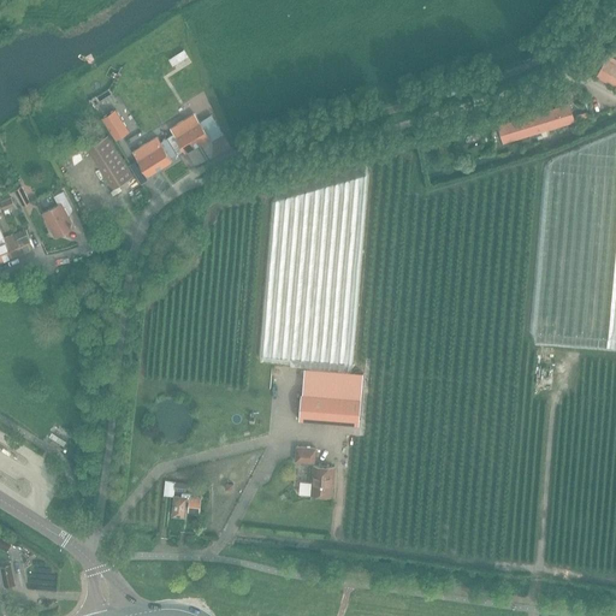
[(597,76),(615,87),(615,63),(606,58),(597,76)]
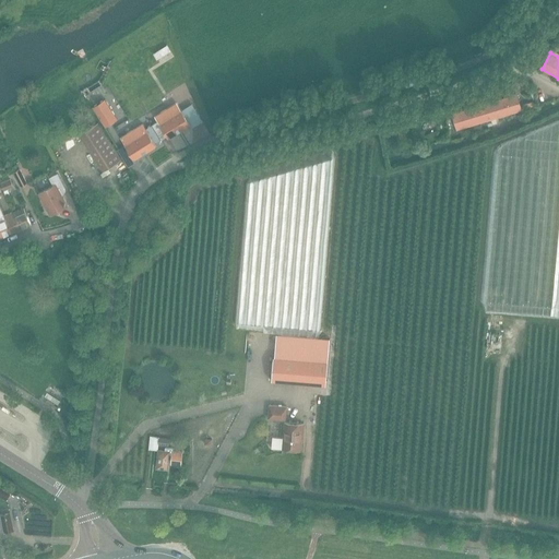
[(452,113),(458,130),(523,109),(518,93),(452,113)]
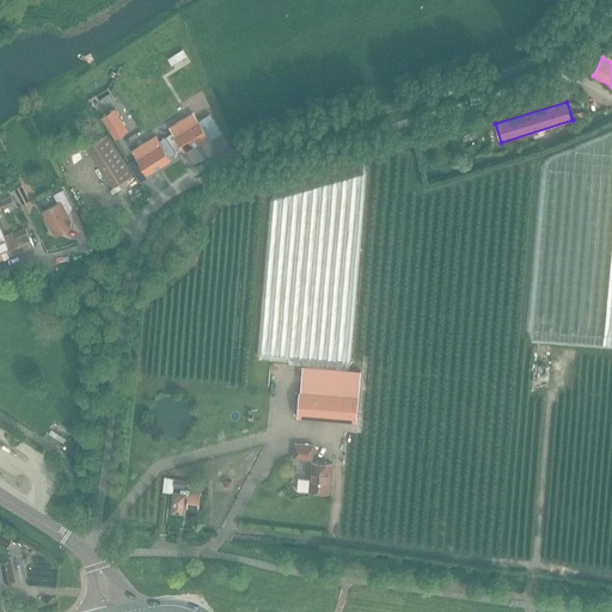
[(128,130),(117,112),(115,108),(101,116),(103,120),(115,139),(128,130)]
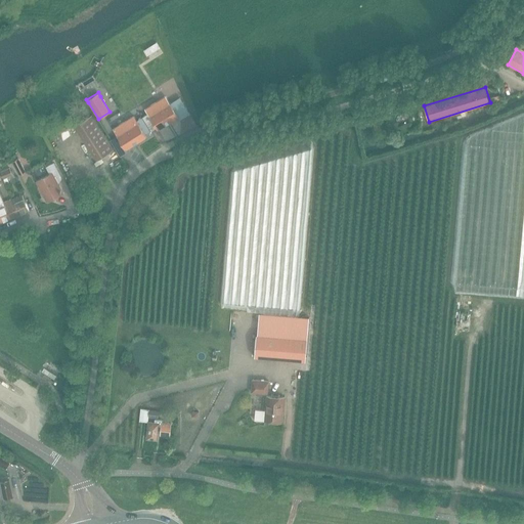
[(147,114),(142,117),(150,131),(157,127),(158,129),(178,117),(170,102),(161,108),(156,101),(144,108),(147,114)]
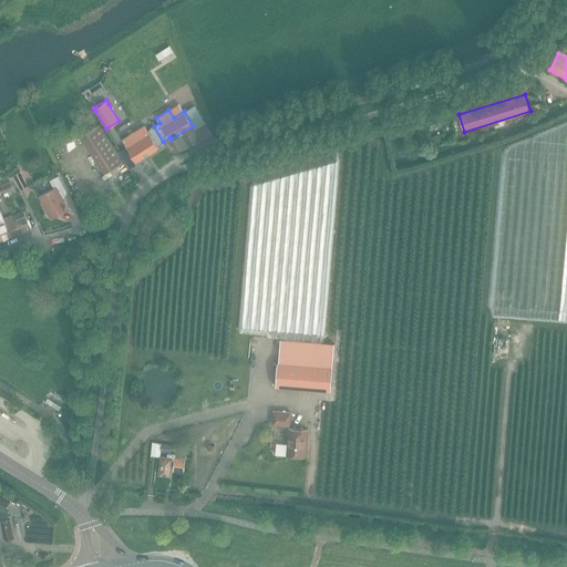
[(81,135),(104,173),(123,161),(100,124),(81,135)]
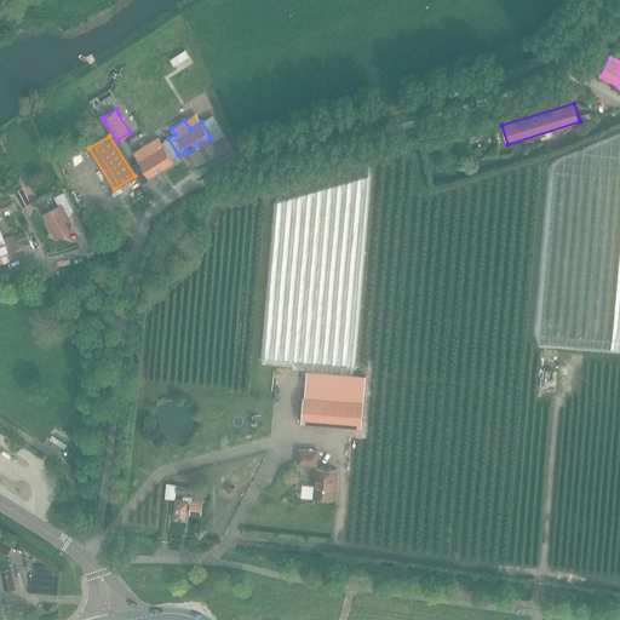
[(178,155),(168,138),(161,143),(162,145),(151,151),(147,144),(133,151),(149,177),(173,161),(172,159),(178,155)]
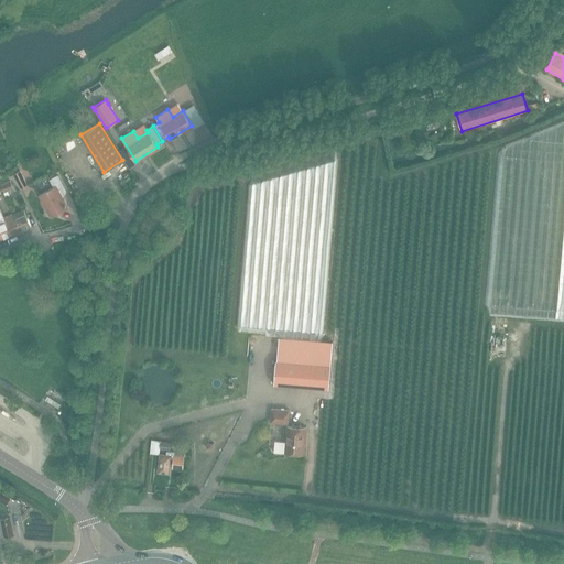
[(122,174),(128,177),(132,171),(127,167),(122,174)]
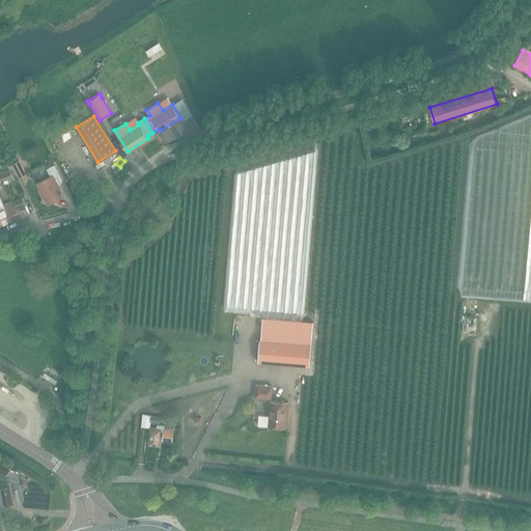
[(14,164),(20,176),(26,173),(19,161),(14,164)]
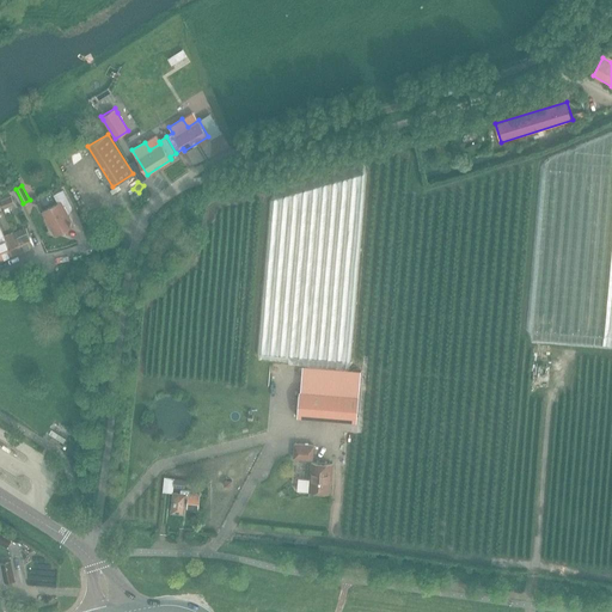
[(50,226),(55,234),(73,225),(65,210),(72,207),(62,189),(54,194),(59,203),(43,212),(47,218),(44,219),(49,227),(50,226)]
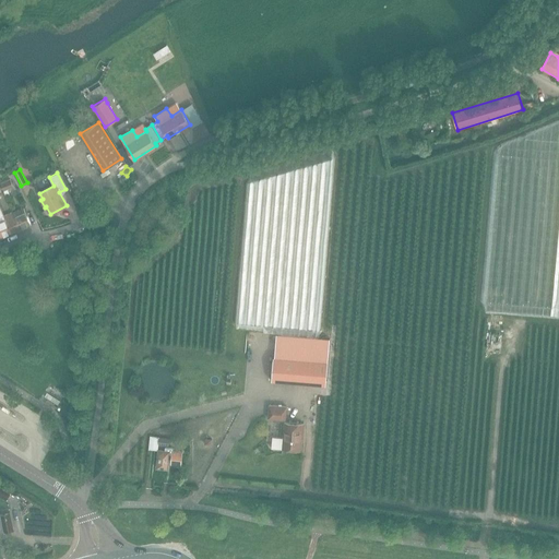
[(1,182),(4,190),(14,186),(11,178),(1,182)]
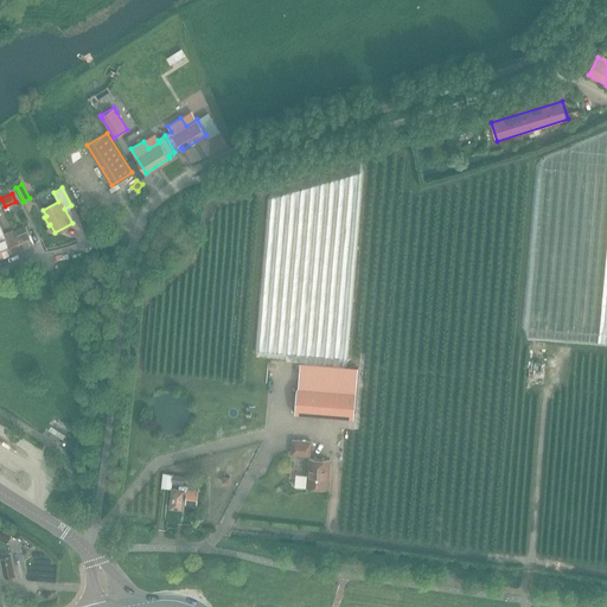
[(84,216),(91,229),(98,225),(91,212),(84,216)]
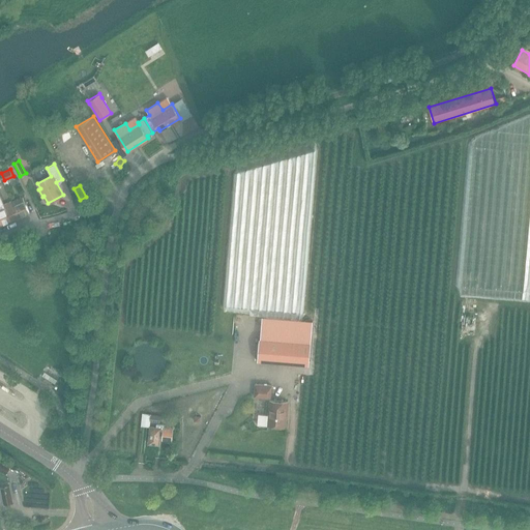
[(13,200),(21,215),(29,211),(23,197),(13,200)]
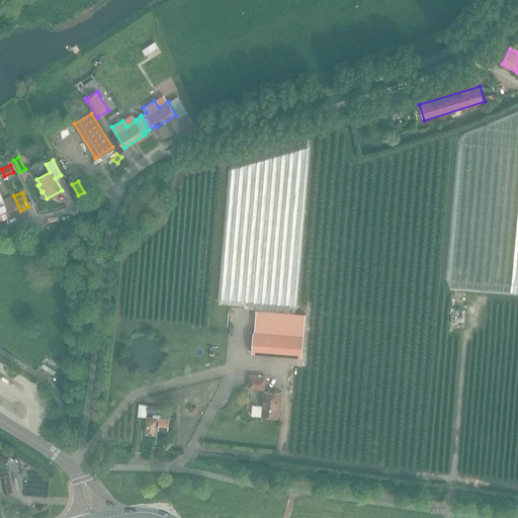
[(11,214),(20,210),(13,195),(4,199),(11,214)]
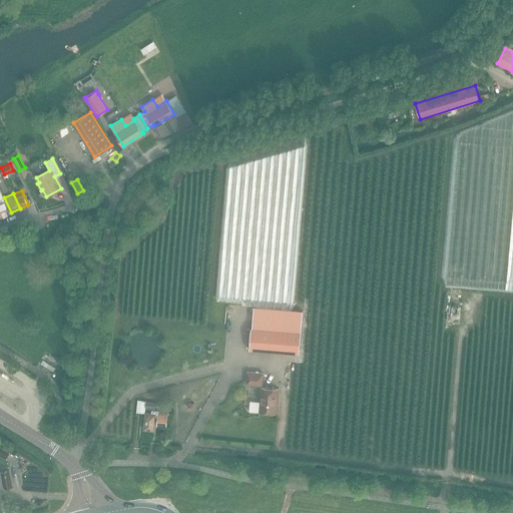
[(11,212),(4,197),(0,198),(0,211),(2,216),(11,212)]
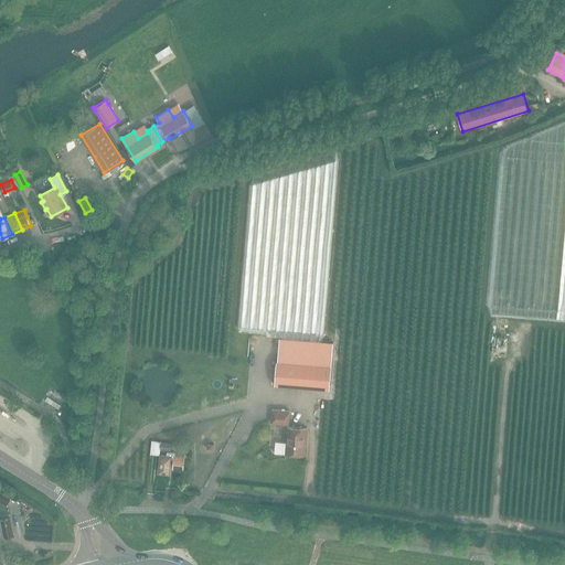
[(279,337),(277,360),(331,364),(333,341),(279,337)]
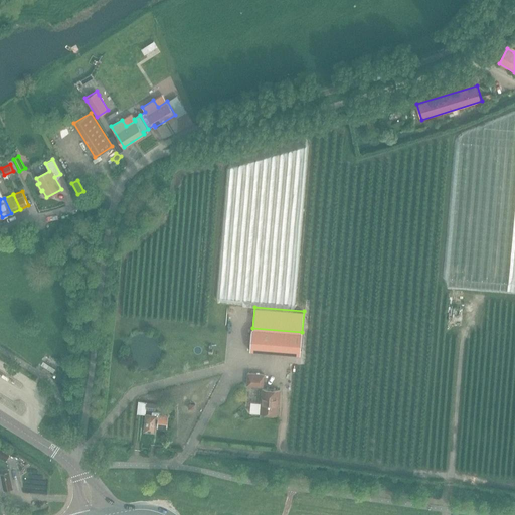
[(251,328),(249,350),(300,354),(302,332),(252,328),(251,328)]
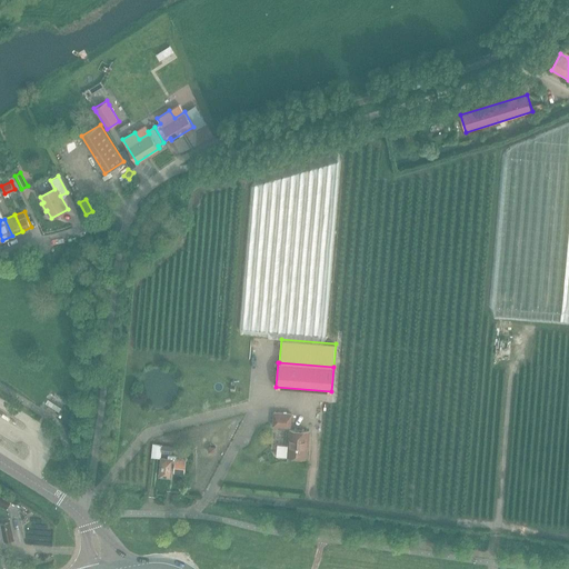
[(273,426),(290,427),(291,413),(275,411),(273,426)]
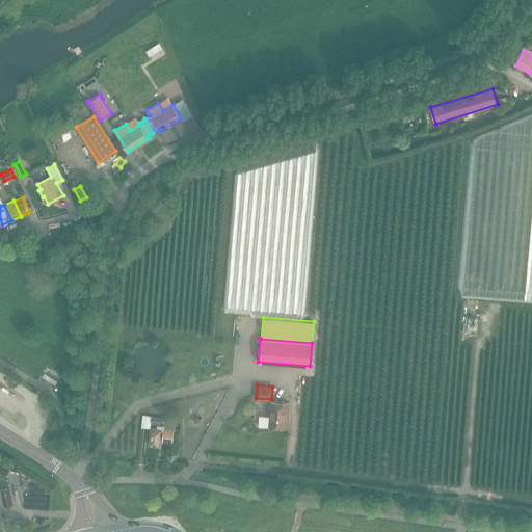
[(287,413),(288,413),(289,403),(271,401),(269,416),(260,415),(259,426),(286,428),(287,413)]
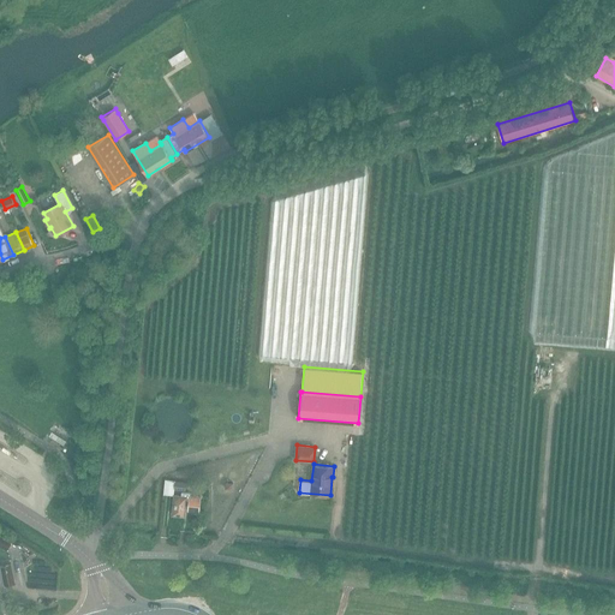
[(173,489),(186,489),(186,481),(166,479),(165,494),(172,495),(173,489)]
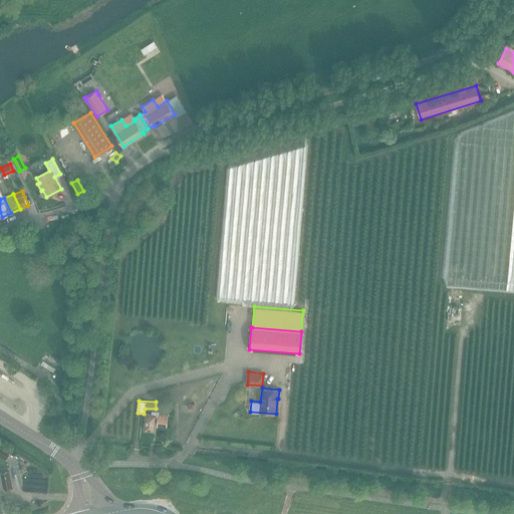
[(215,417),(219,407),(214,404),(209,415),(215,417)]
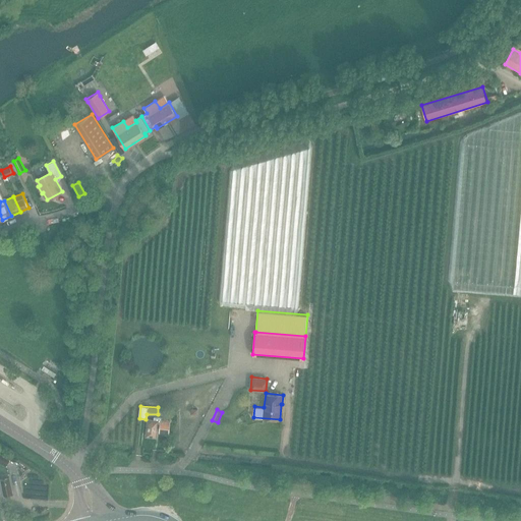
[(169,433),(170,421),(161,420),(162,418),(155,417),(154,420),(148,420),(147,436),(157,437),(157,431),(160,431),(160,432),(169,433)]
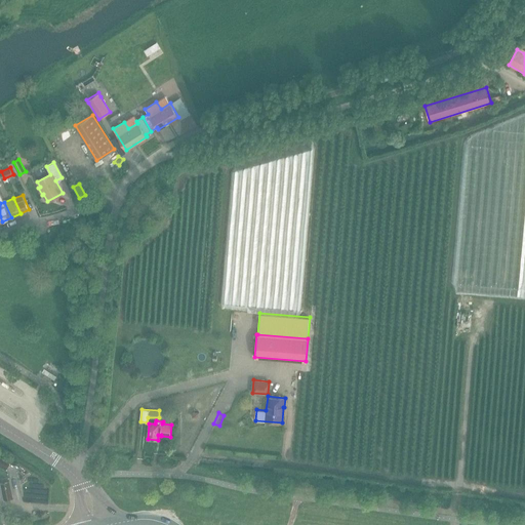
[(0,466),(5,470),(11,460),(0,452),(0,466)]
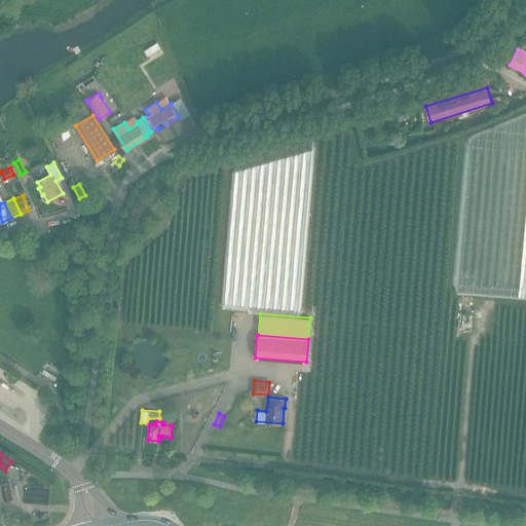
[(4,500),(12,498),(9,482),(0,484),(0,498),(4,497),(4,500)]
